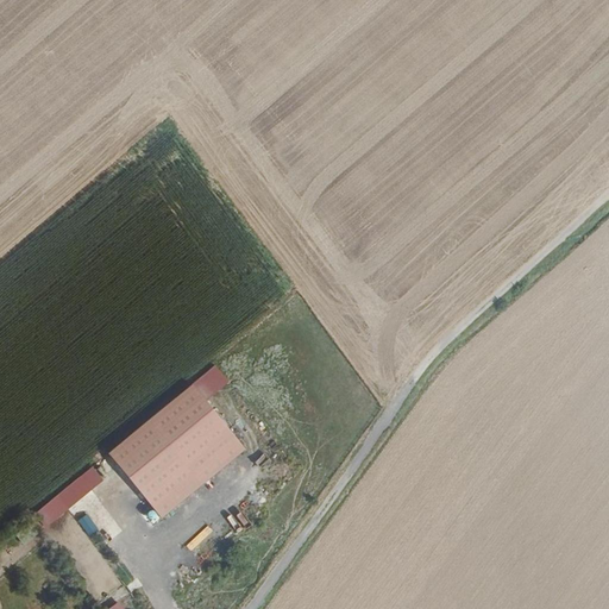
[(159,519),(248,451),(207,400),(230,383),(218,366),(107,451),(159,519)]
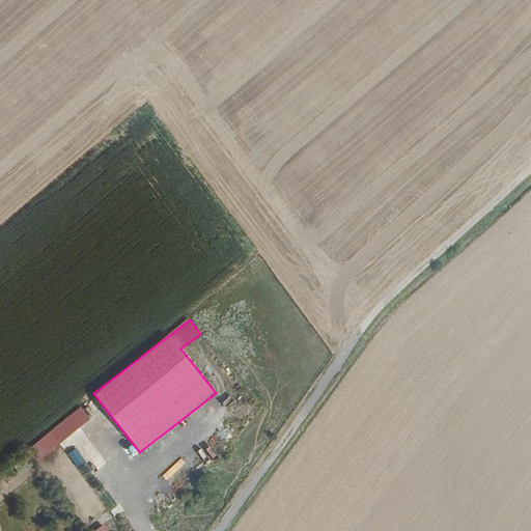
[(80,406),(28,449),(38,462),(90,418),(80,406)]
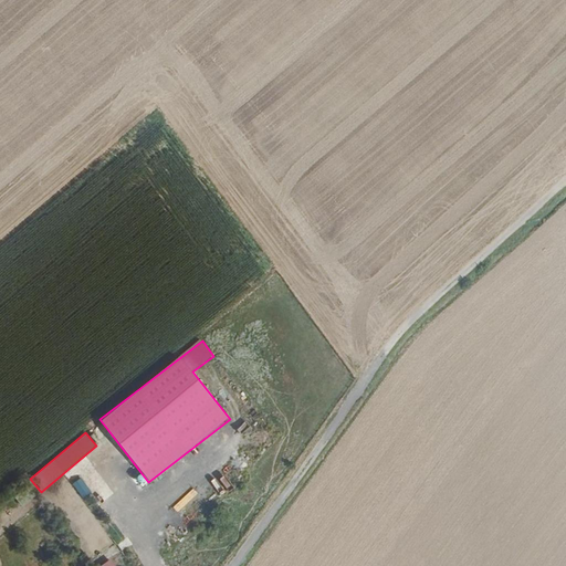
[(133,480),(140,489),(148,481),(140,472),(133,480)]
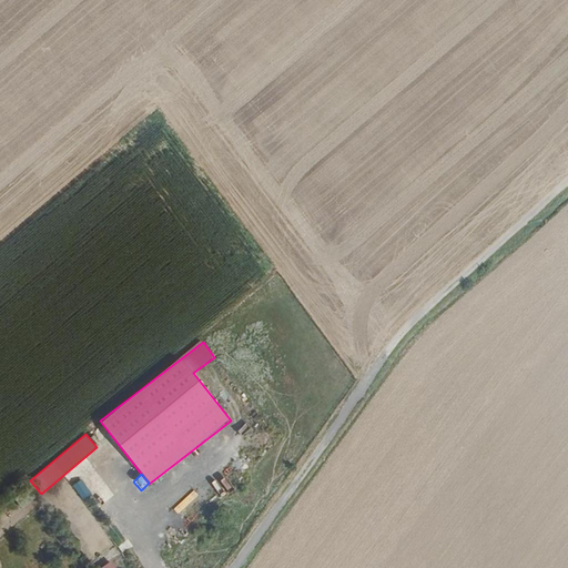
[(72,485),(82,500),(92,494),(82,479),(72,485)]
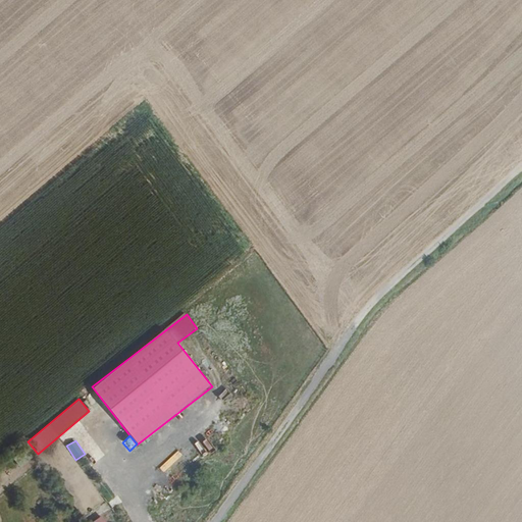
[(179,462),(166,468),(170,476),(184,470),(179,462)]
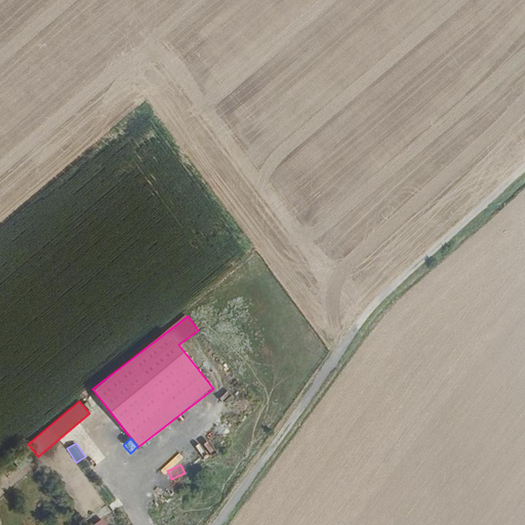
All buildings are outlined.
